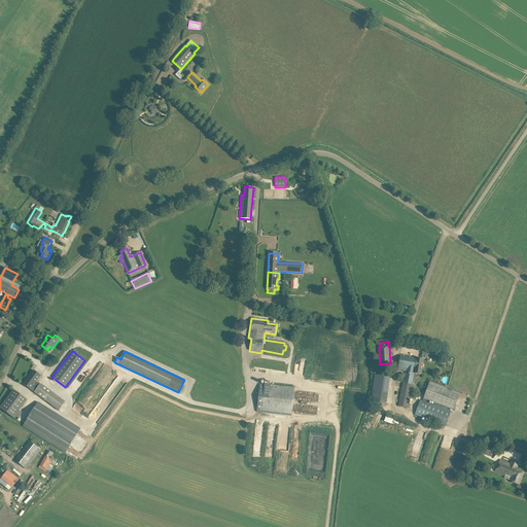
[(414,374),(416,358),(400,356),(398,369),(402,370),(402,371),(406,372),(406,374),(401,373),(400,377),(405,378),(403,383),(402,383),(402,384),(411,385),(414,374)]
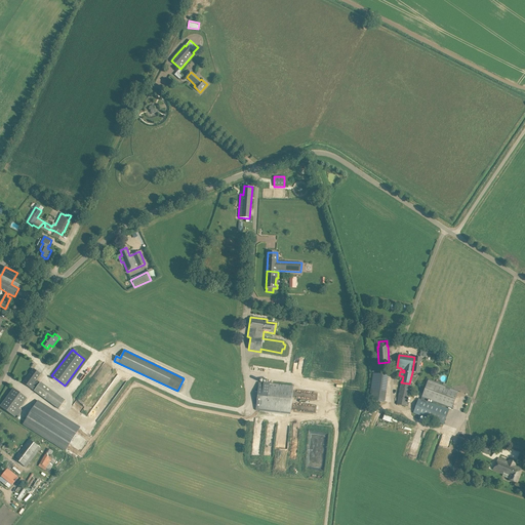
[(412,372),(419,373),(421,358),(414,357),(412,372)]
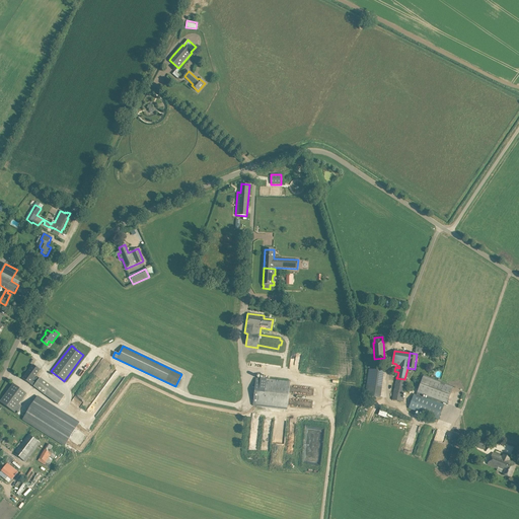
[(40,370),(38,368),(33,365),(23,378),(58,404),(65,396),(36,375),(40,370)]
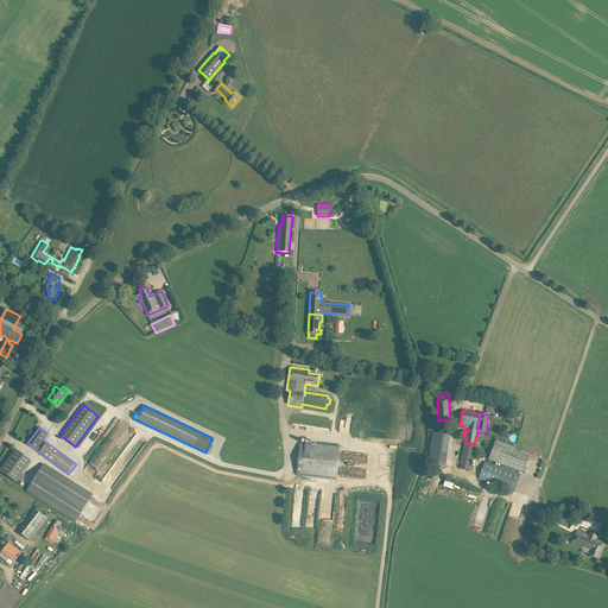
[(431,463),(447,466),(450,435),(432,432),(430,451),(432,451),(431,463)]
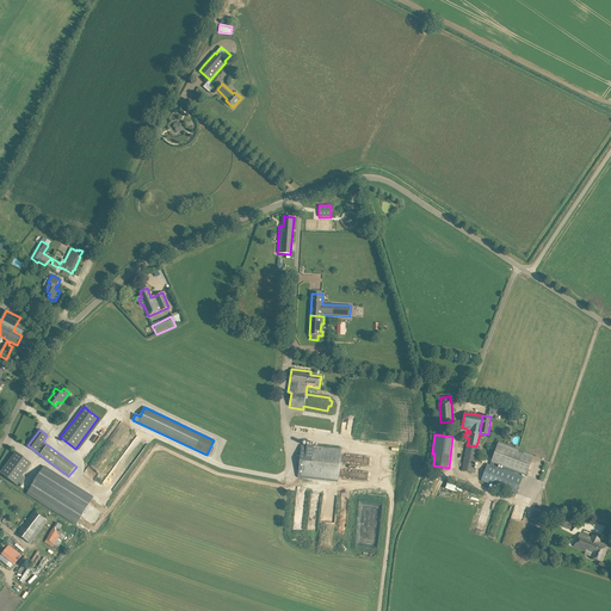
[(487,464),(481,481),(516,494),(522,477),(497,468),(499,464),(526,475),(534,456),(498,443),(489,466),(487,464)]
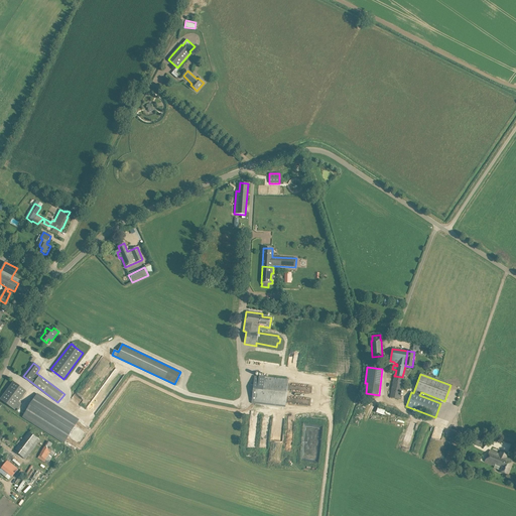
[(394,376),(390,398),(399,399),(403,377),(402,377),(394,376)]
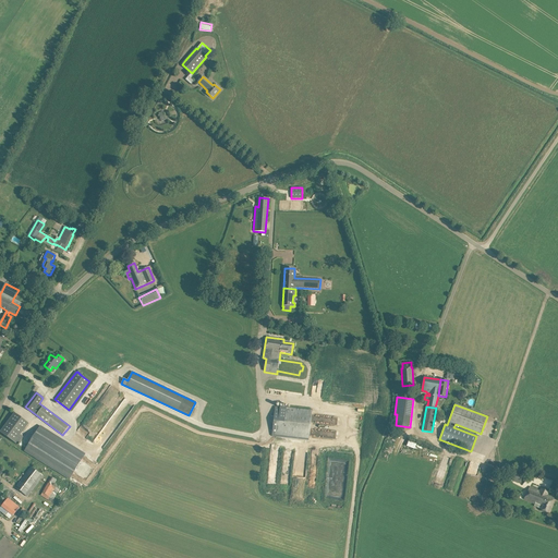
[(308,440),(312,412),(276,408),(275,415),(271,415),(270,417),(275,417),(273,436),(308,440)]
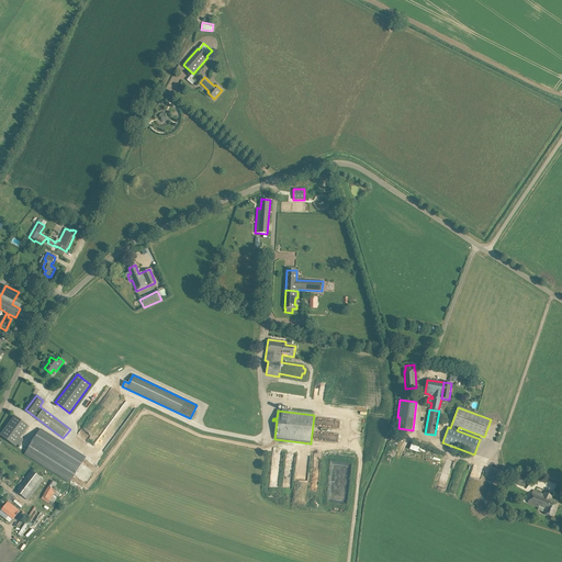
[(29,426),(19,419),(14,416),(0,435),(14,446),(29,426)]
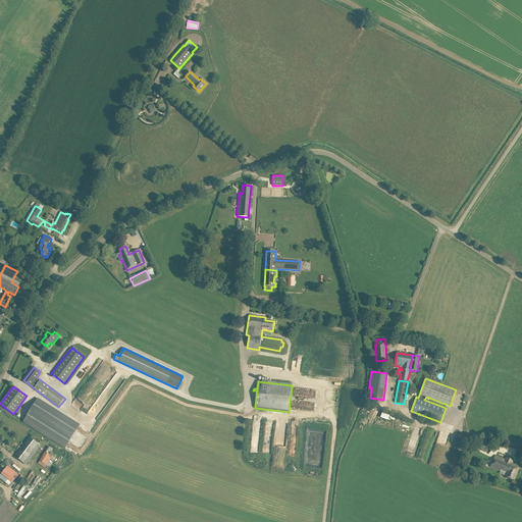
[(80,425),(38,399),(23,421),(65,448),(80,425)]
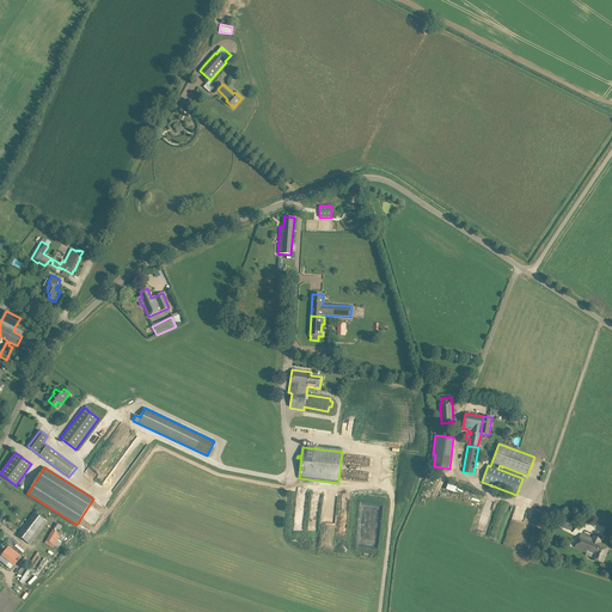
[(17,534),(26,543),(44,520),(34,512),(17,534)]
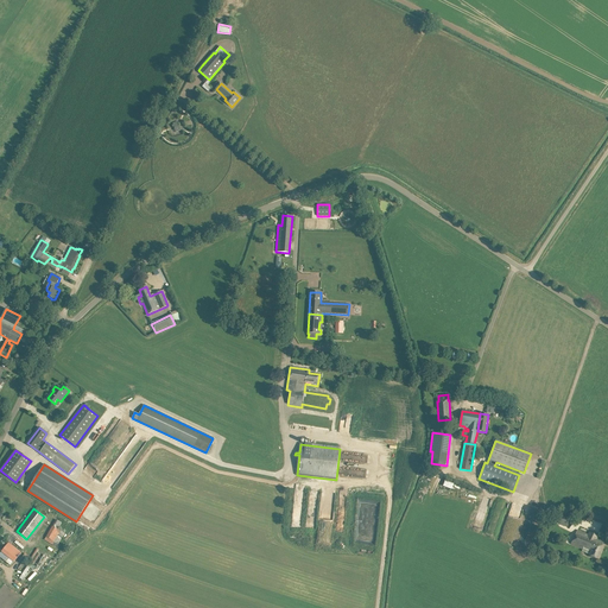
[(557,523),(567,527),(571,518),(561,513),(557,523)]
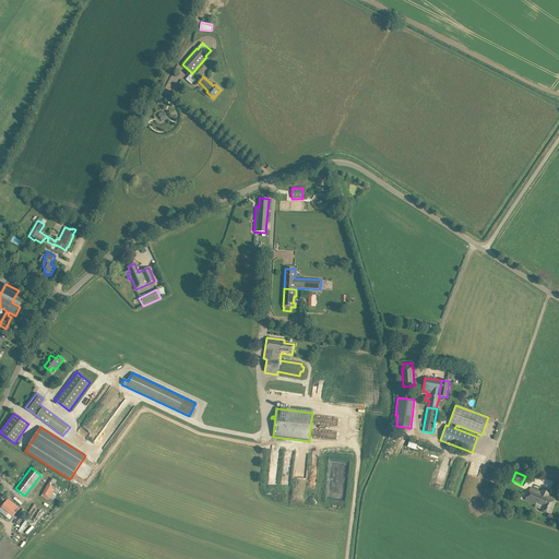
[(43,495),(49,498),(56,488),(54,487),(57,480),(51,477),(48,484),(43,495)]
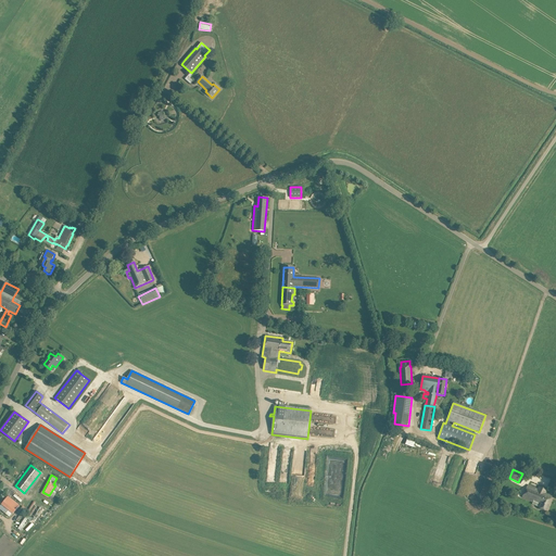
[(3,481),(2,482),(0,480),(0,488),(11,497),(15,492),(3,481)]
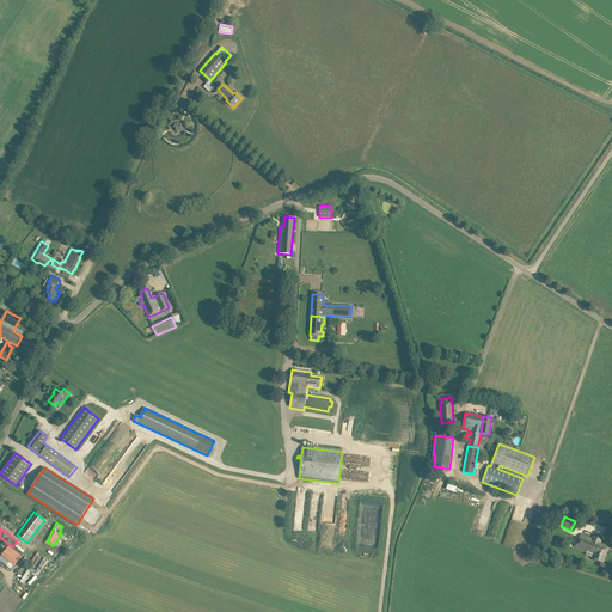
[(575,548),(587,554),(588,551),(595,555),(593,560),(601,563),(607,546),(600,544),(601,540),(593,536),(592,538),(581,534),(575,548)]
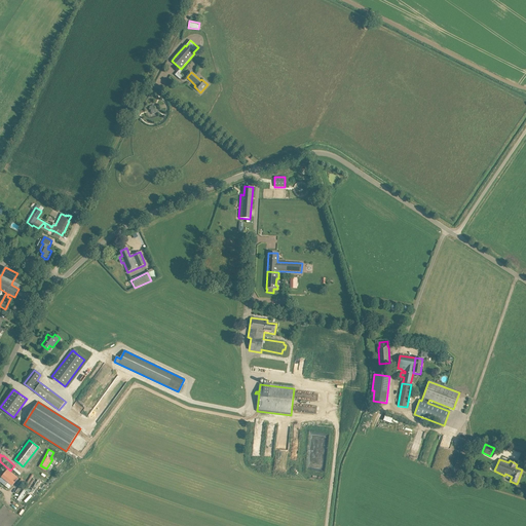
[(12,486),(19,479),(7,470),(1,478),(12,486)]
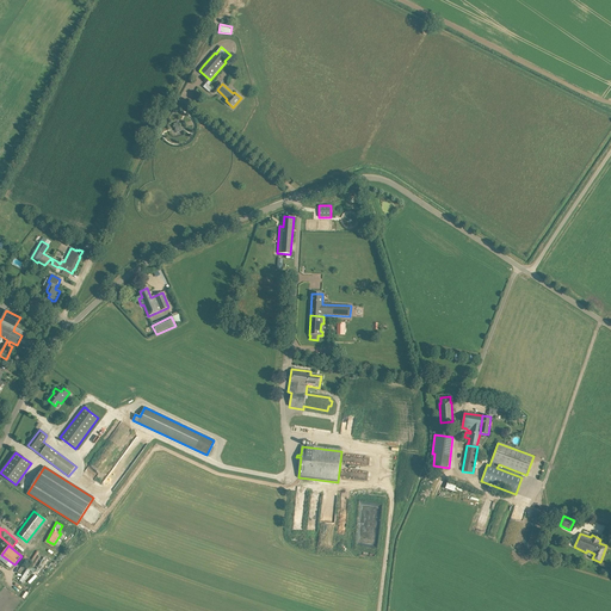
[(20,581),(24,584),(31,571),(28,568),(20,581)]
